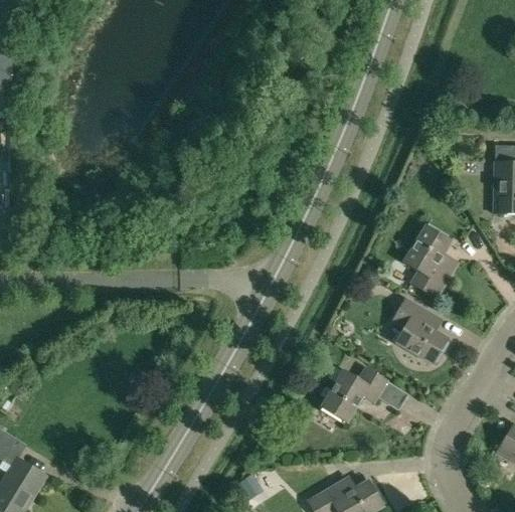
[(514,161),(494,161),(492,212),(514,212),(514,161)]
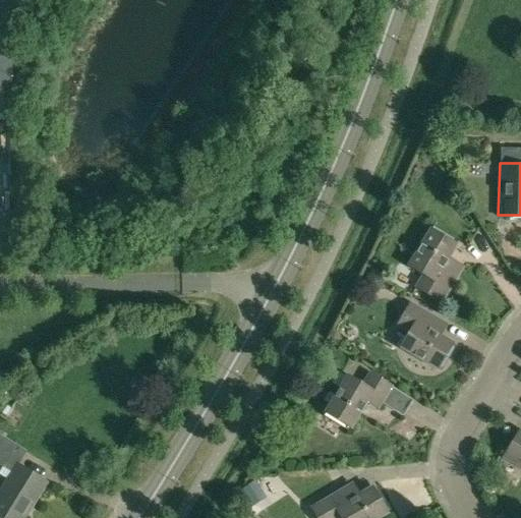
[(441,300),(454,278),(439,269),(455,242),(429,227),(407,264),(422,273),(415,285),(441,300)]
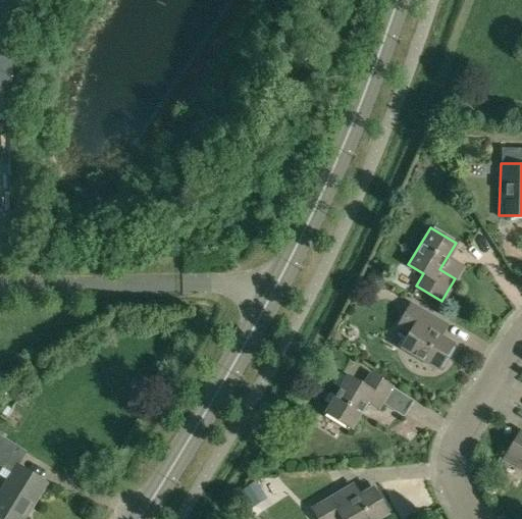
[(436,368),(453,342),(427,326),(433,314),(411,301),(398,323),(410,330),(401,347),(436,368)]
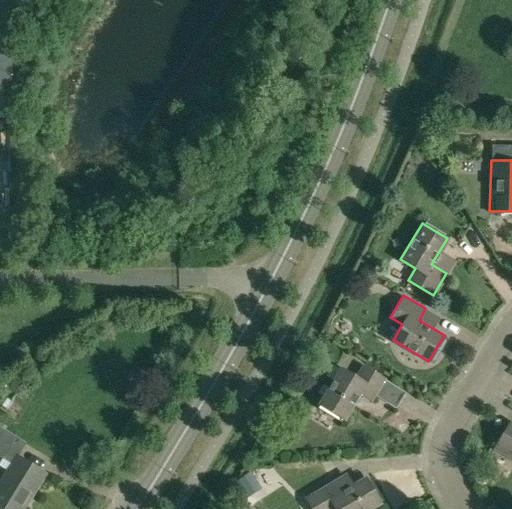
[(340,367),(319,403),(344,418),(359,393),(370,399),(374,393),(383,377),(362,364),(355,376),(340,367)]
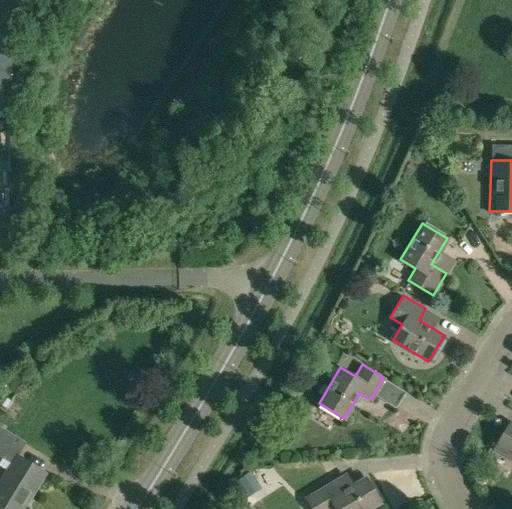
[(511,421),(509,420),(494,446),(511,457),(511,421)]
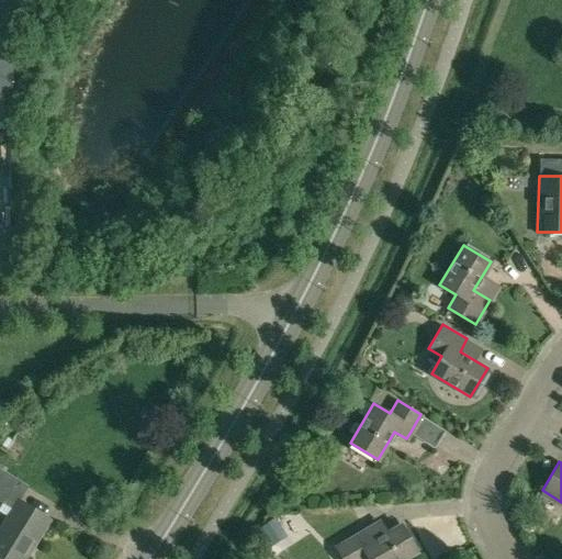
[(29,558),(26,557),(51,517),(9,492),(18,478),(0,467),(0,505),(2,502),(12,509),(0,527),(0,558),(29,558)]
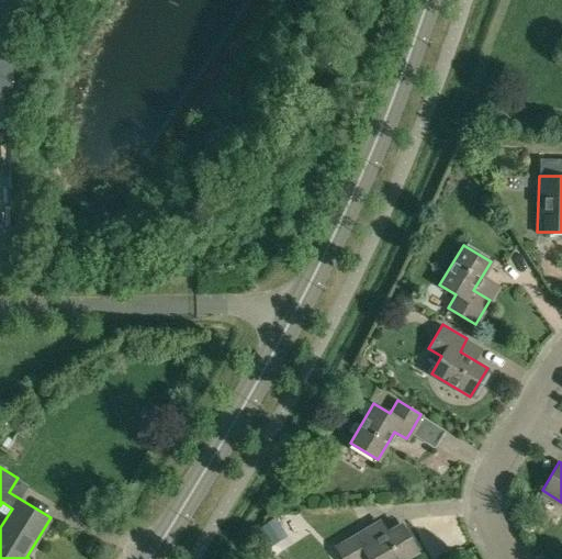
[(368,558),(403,558),(417,550),(402,523),(373,539),(366,527),(336,545),(344,558),(364,558),(368,558)]
